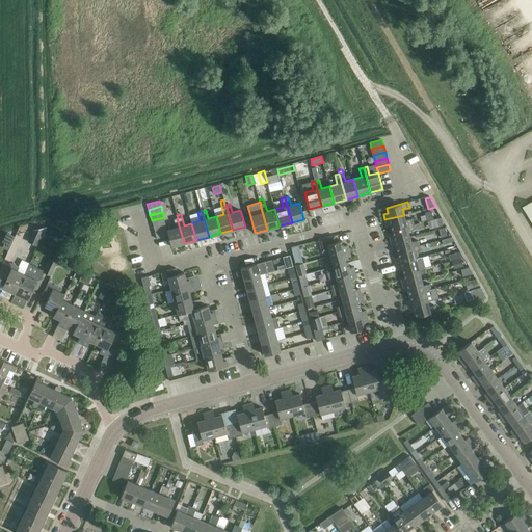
[(391,224),(392,230),(414,223),(413,218),(405,220),(404,215),(384,219),(387,225),(391,224)]
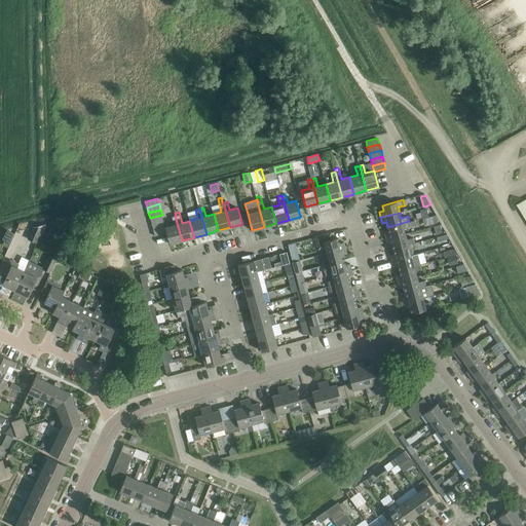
[(428,216),(426,217),(428,225),(438,223),(436,214),(428,216)]
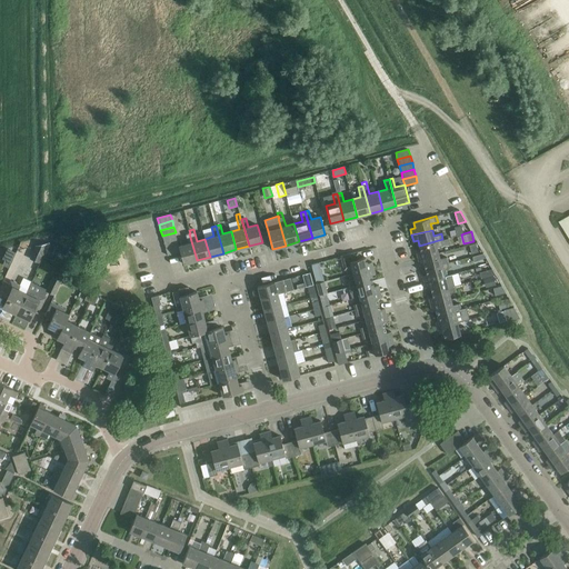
[(162,236),(163,242),(177,239),(176,232),(162,236)]
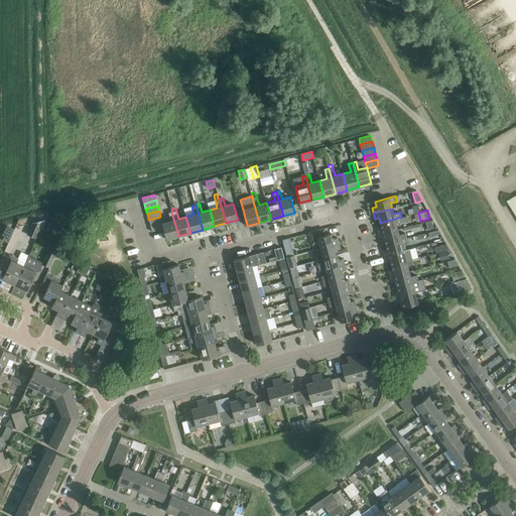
[(162,223),(163,228),(166,239),(178,236),(171,212),(168,213),(170,221),(162,223)]
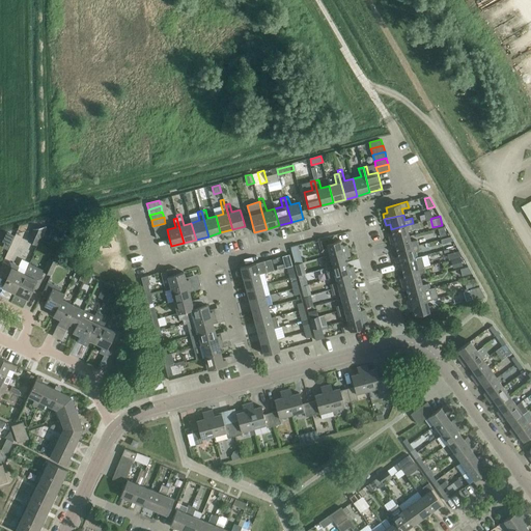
[(152,226),(155,232),(167,229),(165,223),(152,226)]
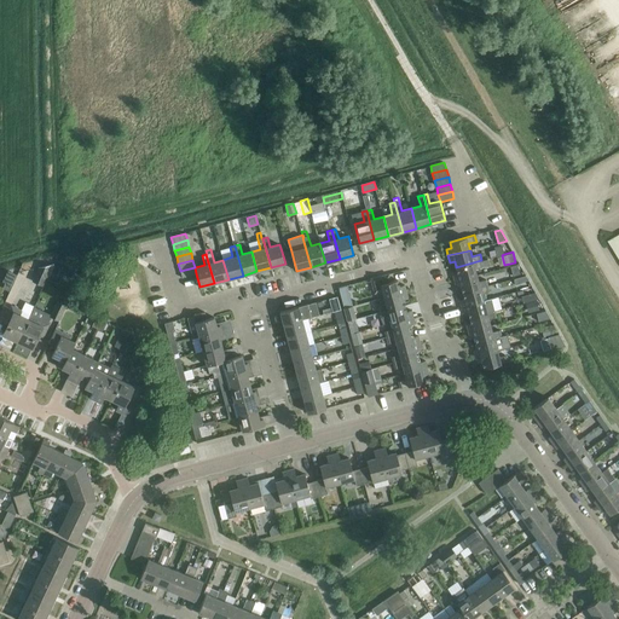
[(453,275),(455,281),(476,275),(475,268),(482,266),(481,260),(456,267),(458,273),(453,275)]
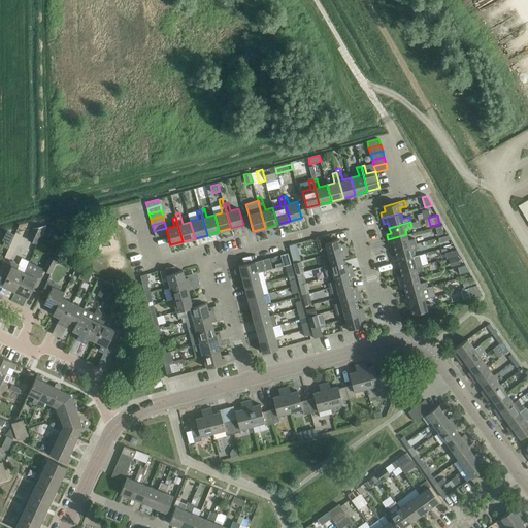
[(54,226),(47,223),(43,233),(48,236),(54,226)]
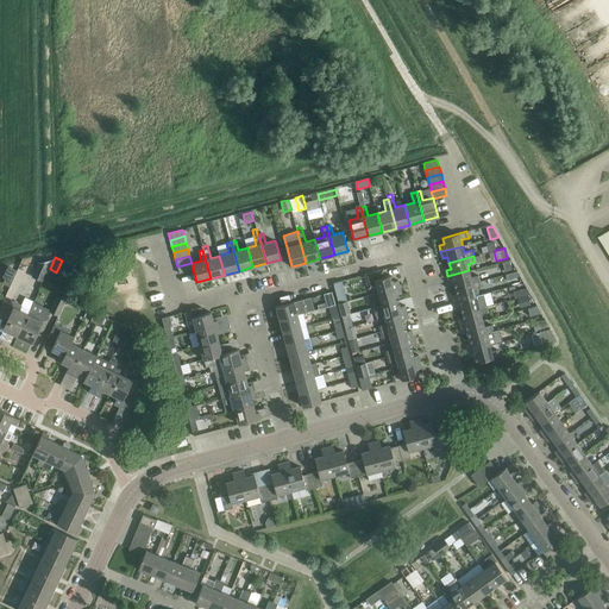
[(32,276),(43,282),(52,259),(38,263),(32,276)]
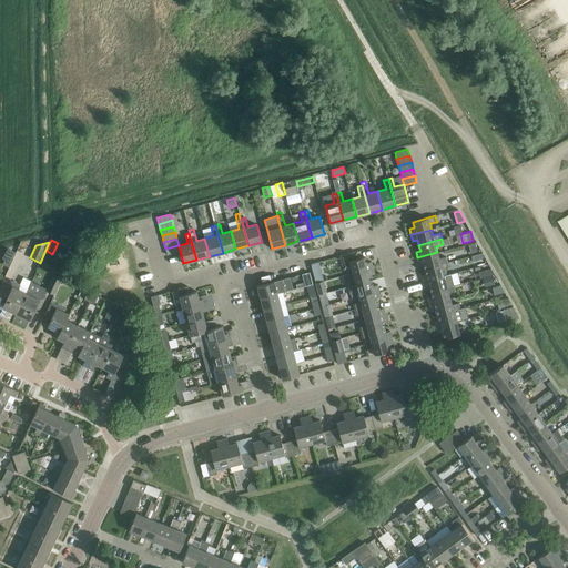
[(168,255),(180,251),(179,245),(165,249),(168,255)]
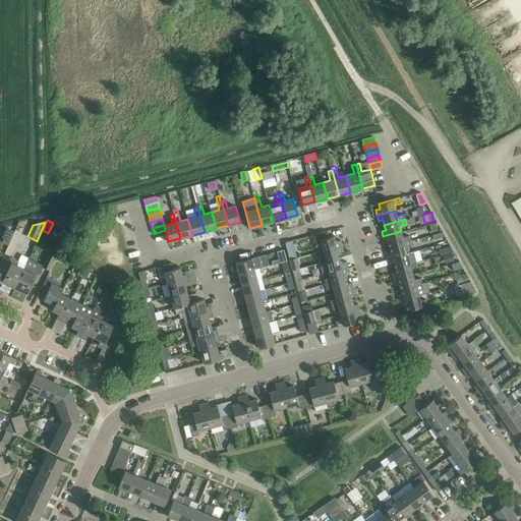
[(14,230),(6,227),(2,236),(4,237),(2,242),(7,244),(14,230)]
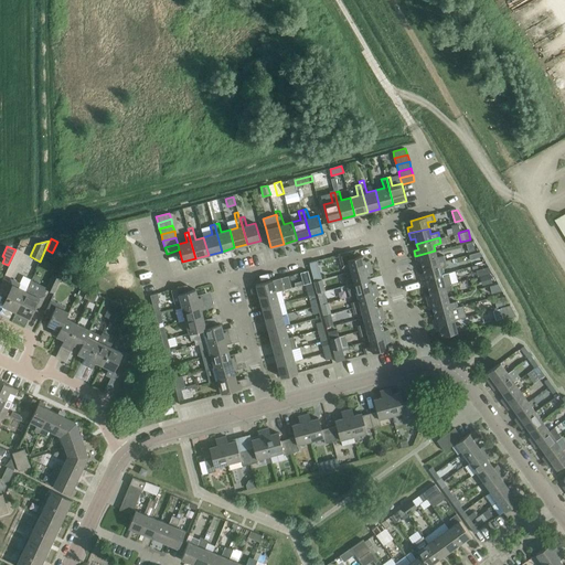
[(349,265),(351,272),(371,266),(370,259),(364,260),(363,255),(356,257),(355,249),(339,255),(342,267),(349,265)]
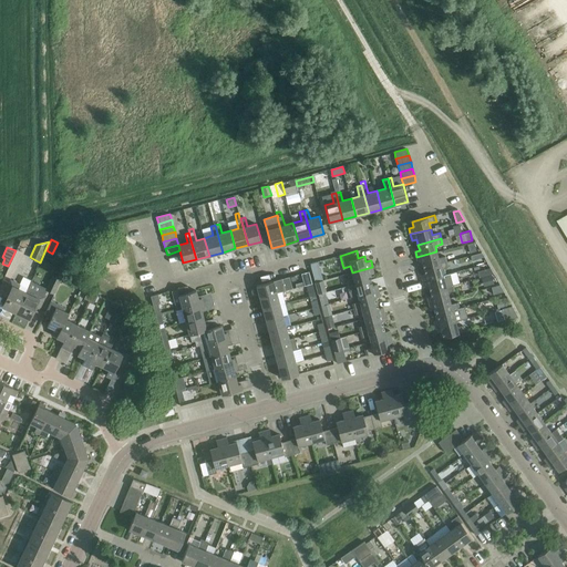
[(423,263),(424,268),(447,261),(445,256),(439,258),(436,251),(416,257),(419,264),(423,263)]
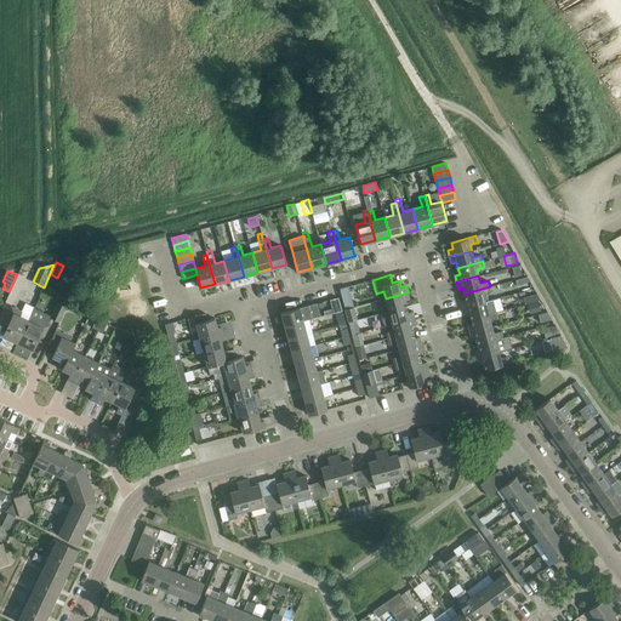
[(340,289),(346,309),(354,307),(348,286),(340,289)]
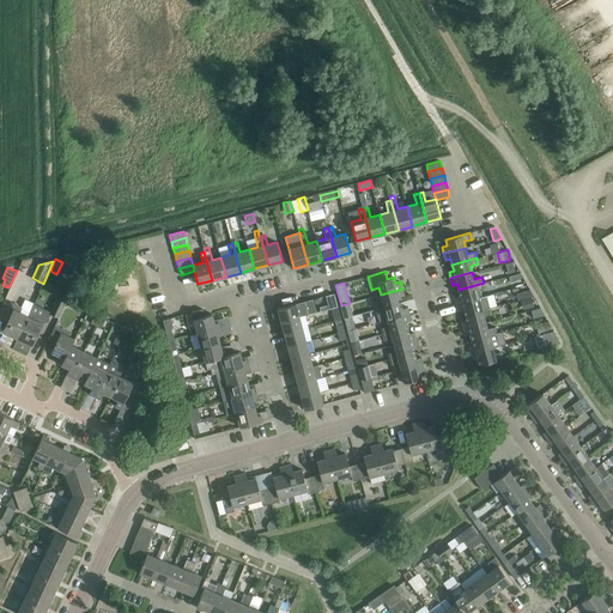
[(455,297),(457,303),(479,297),(478,291),(485,289),(484,283),(459,290),(461,296),(455,297)]
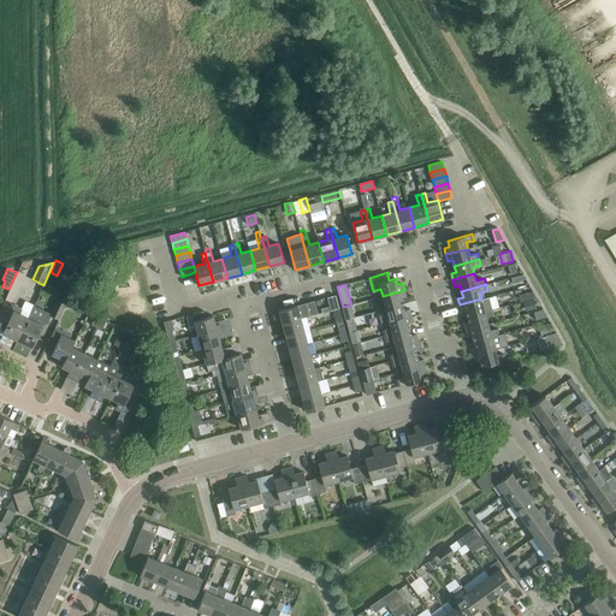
[(377,304),(378,311),(403,303),(401,298),(407,296),(404,290),(383,296),(384,302),(377,304)]
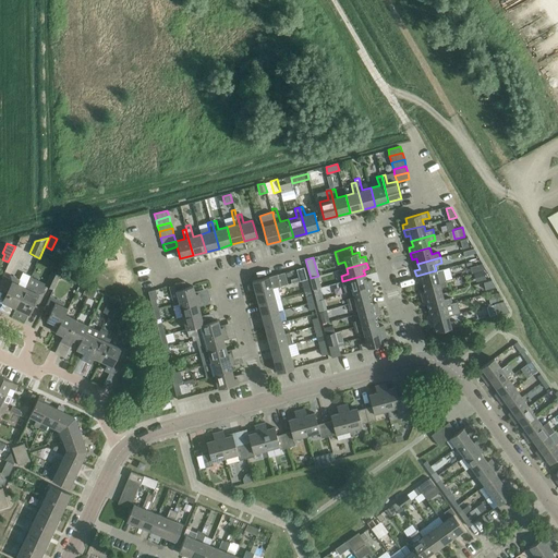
[(470,266),(472,273),(486,269),(483,263),(470,266)]
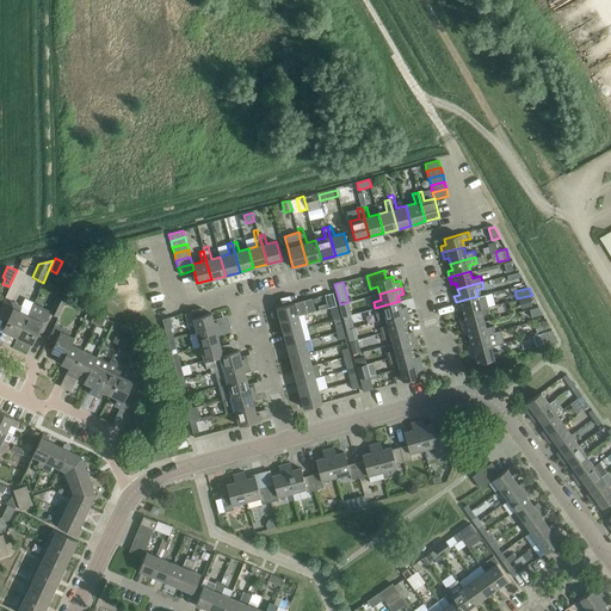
[(462,308),(464,313),(488,307),(487,301),(479,303),(477,296),(456,302),(457,309),(462,308)]
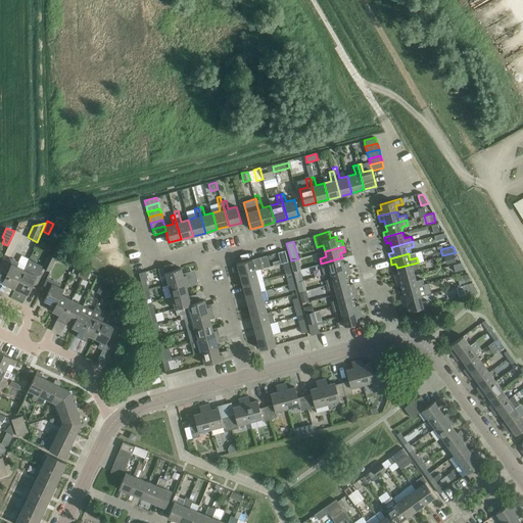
[(43,267),(50,271),(56,257),(48,254),(43,267)]
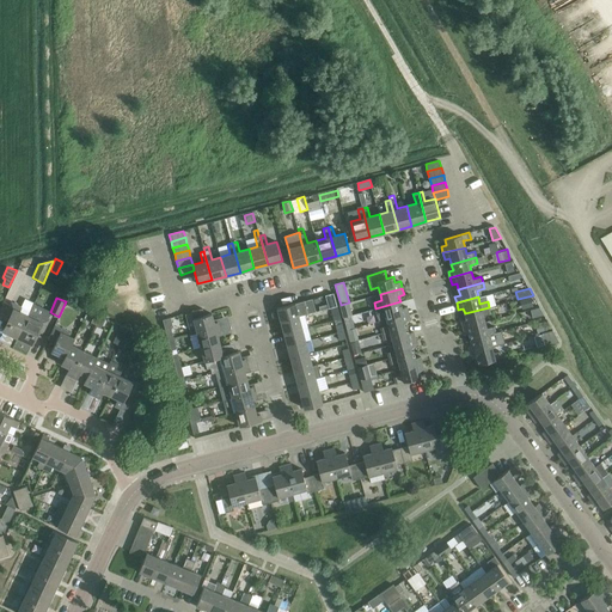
[(385,312),(386,319),(409,313),(407,306),(402,307),(401,301),(375,308),(378,314),(385,312)]
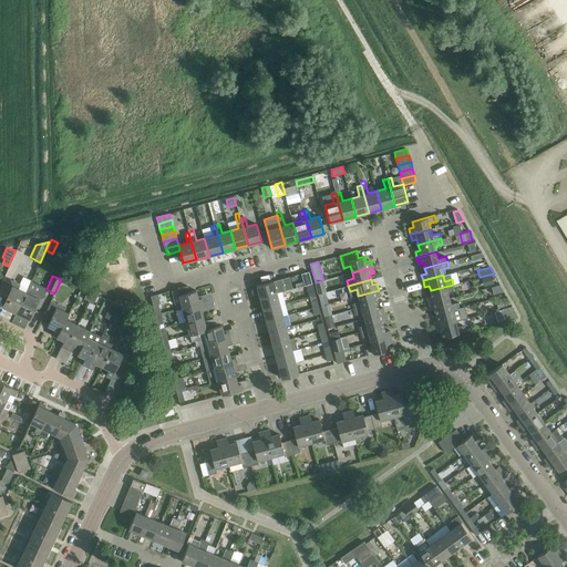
[(3,306),(17,312),(28,288),(11,280),(6,291),(9,292),(3,306)]
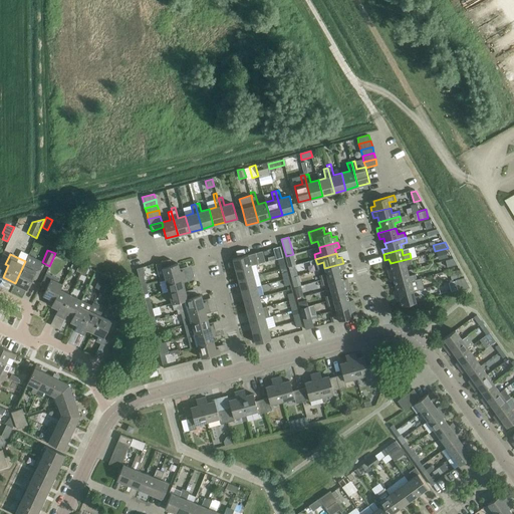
[(286,258),(289,267),(295,265),(293,254),(286,256),(286,258)]
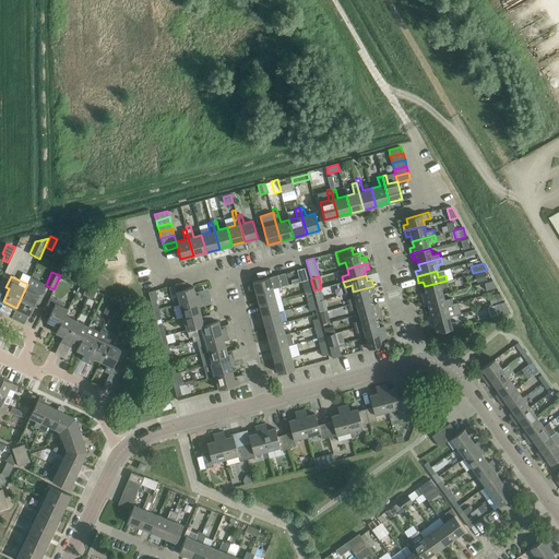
[(253,282),(257,293),(273,288),(270,277),(253,282)]
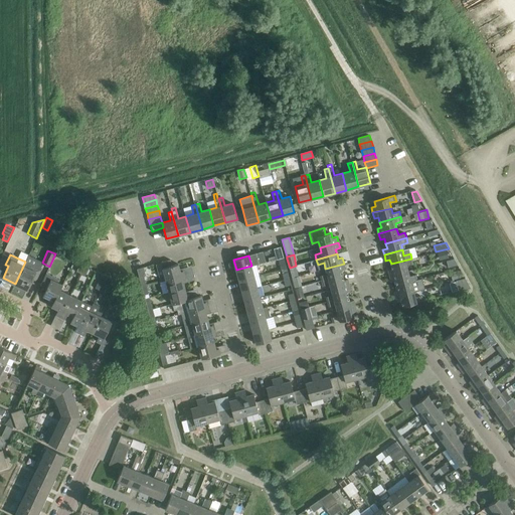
[(388,271),(389,276),(408,271),(406,266),(413,264),(411,259),(391,264),(392,269),(388,271)]
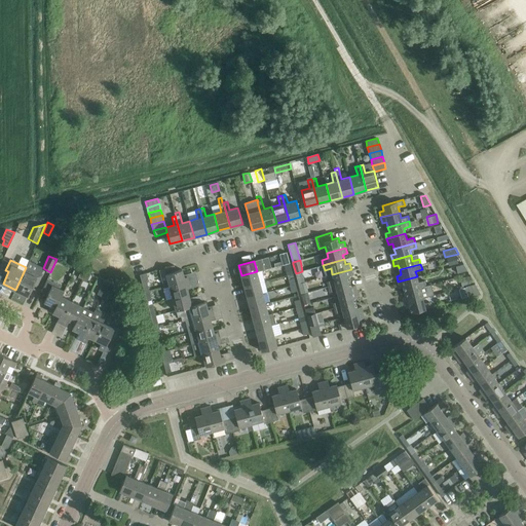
[(170,286),(188,280),(187,276),(184,276),(182,269),(176,271),(174,265),(164,268),(168,282),(163,283),(164,287),(170,286)]
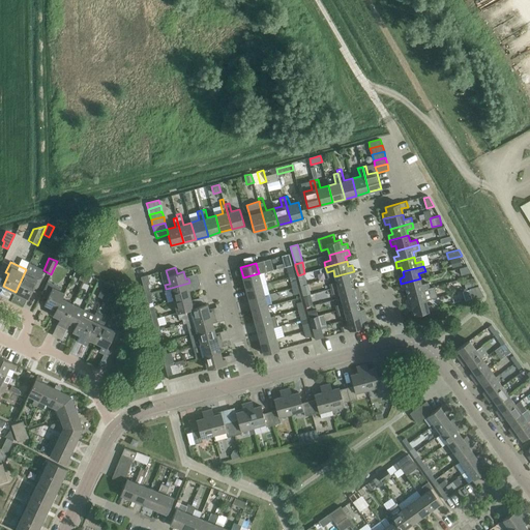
[(26,269),(16,292),(28,298),(34,286),(37,288),(42,276),(26,269)]
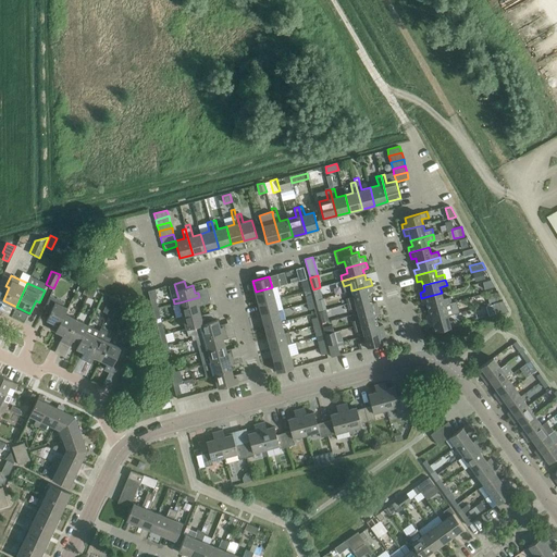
[(347,298),(348,304),(370,297),(369,292),(373,291),(372,285),(351,291),(354,296),(347,298)]
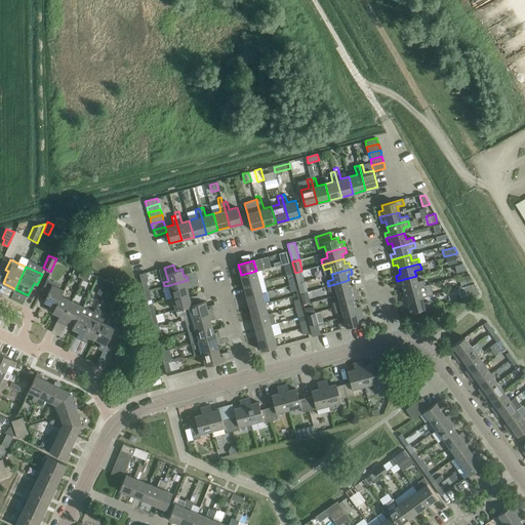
[(261,270),(241,275),(244,286),(259,282),(265,281),(261,270)]
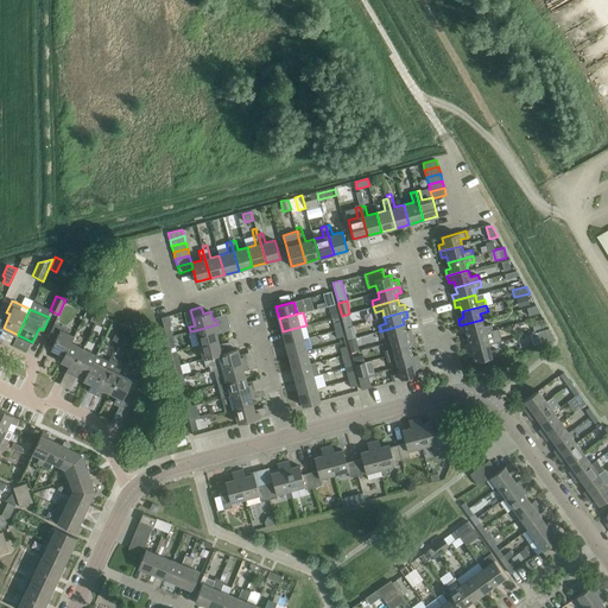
[(349,314),(342,316),(344,327),(353,325),(349,314)]
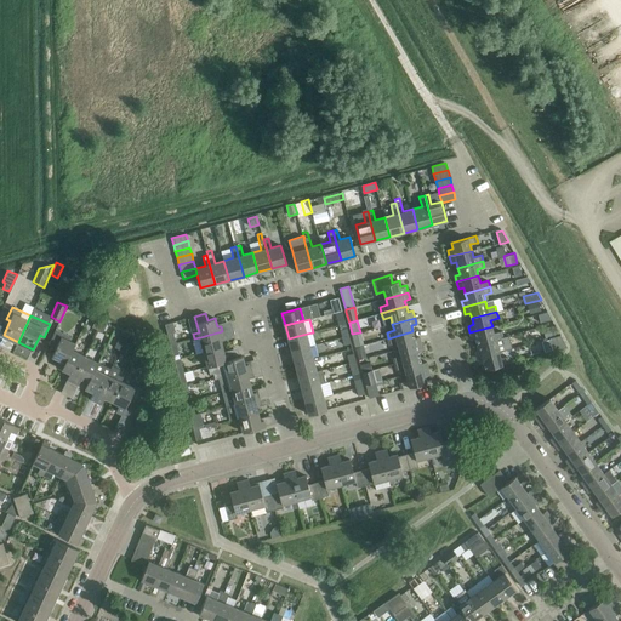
[(553,325),(543,329),(546,339),(550,337),(556,336),(553,325)]
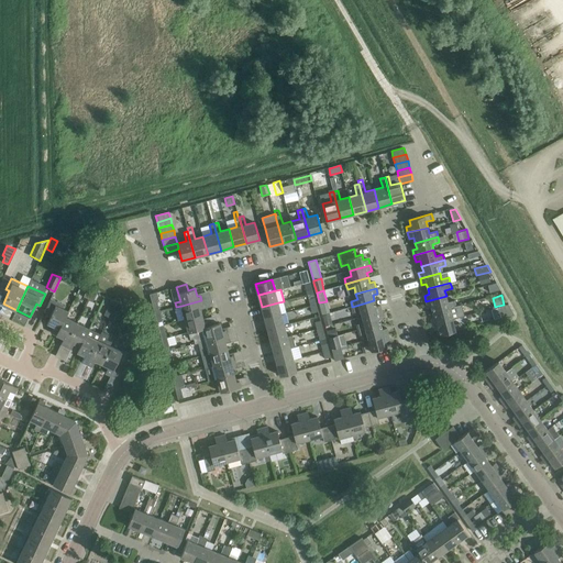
[(432,306),(433,311),(456,306),(454,300),(448,301),(446,296),(426,301),(428,308),(432,306)]
